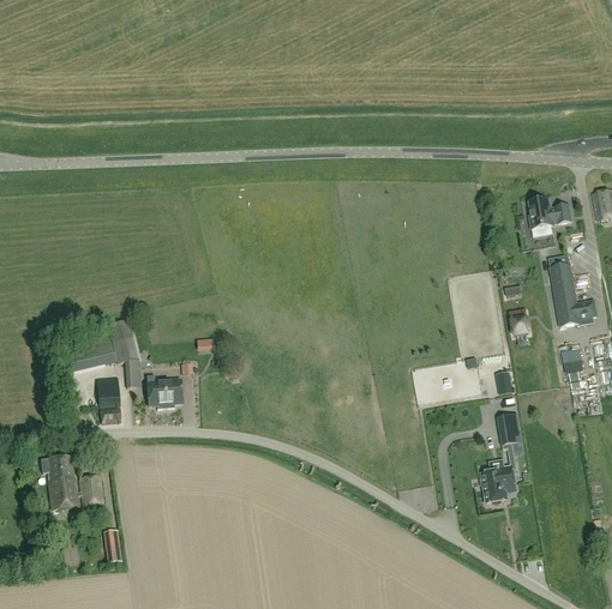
[(611,199),(610,188),(589,192),(595,221),(611,216),(611,199)]
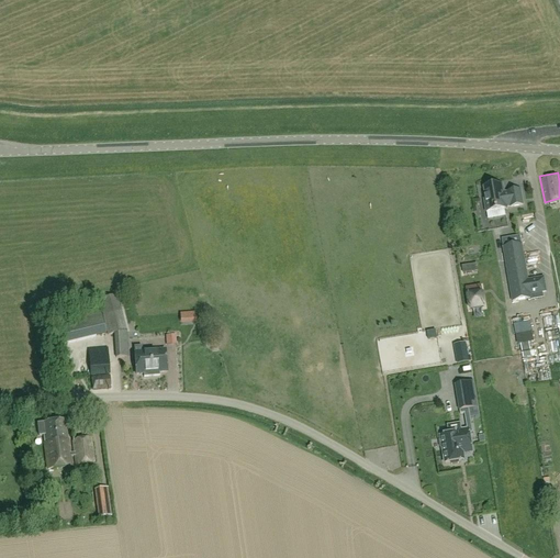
[(517,187),(501,189),(500,181),(481,185),(483,196),(481,196),(483,209),(503,205),(503,204),(519,202),(517,187)]
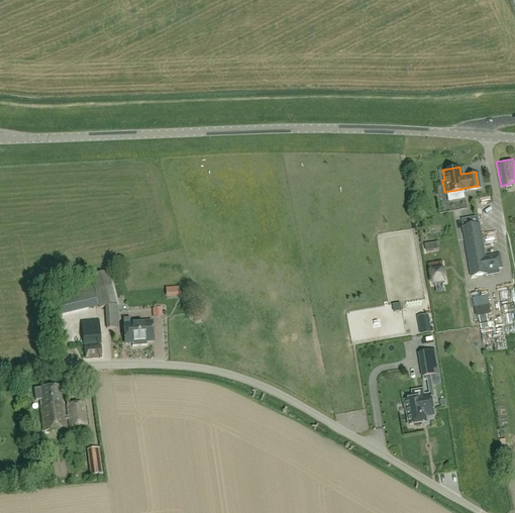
[(459,224),(468,275),(486,272),(486,269),(500,266),(498,251),(483,254),(478,221),(459,224)]
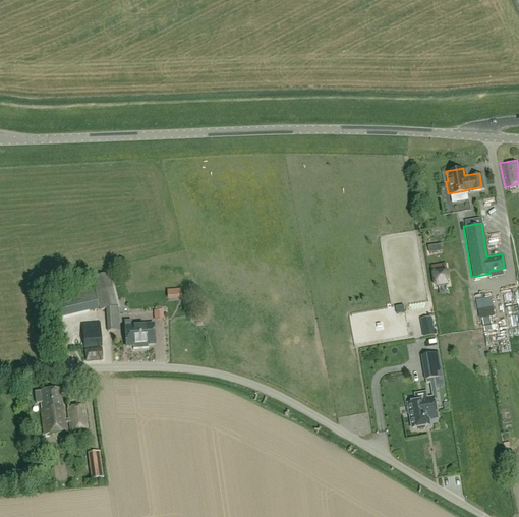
[(443,263),(430,265),(434,283),(446,281),(443,263)]
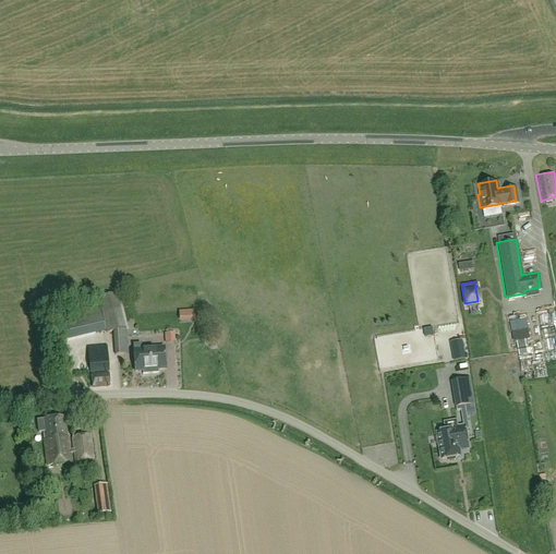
[(124,350),(122,325),(113,290),(96,294),(105,329),(110,327),(112,351),(124,350)]
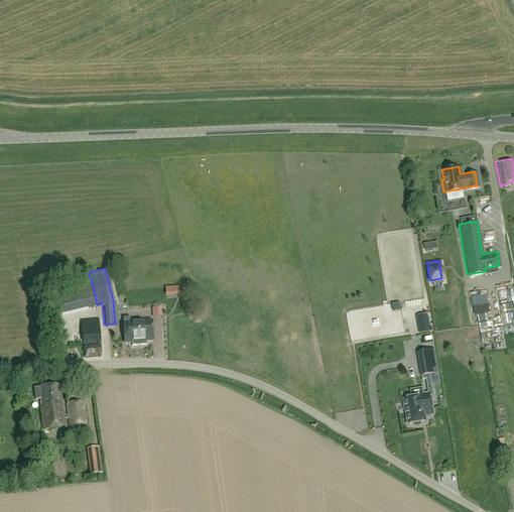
[(165,279),(165,288),(180,288),(180,278),(165,279)]
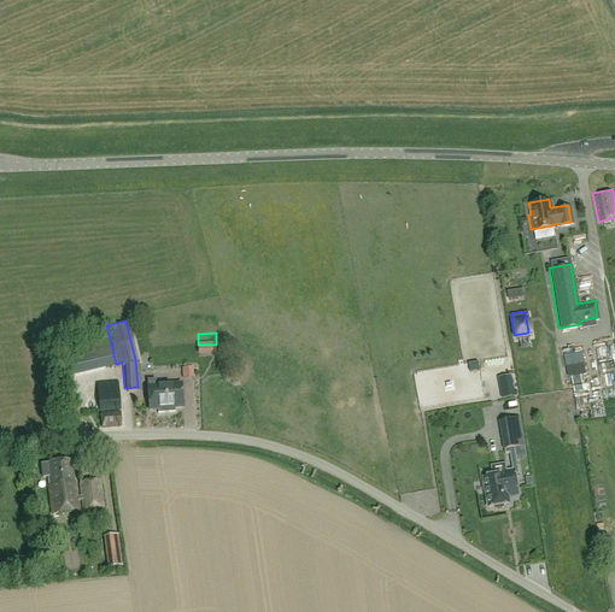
[(110,343),(54,357),(58,377),(113,363),(110,343)]
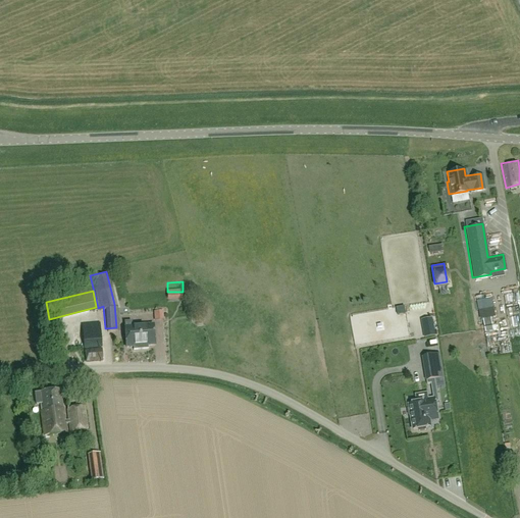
[(154,314),(164,314),(164,303),(154,303),(154,314)]
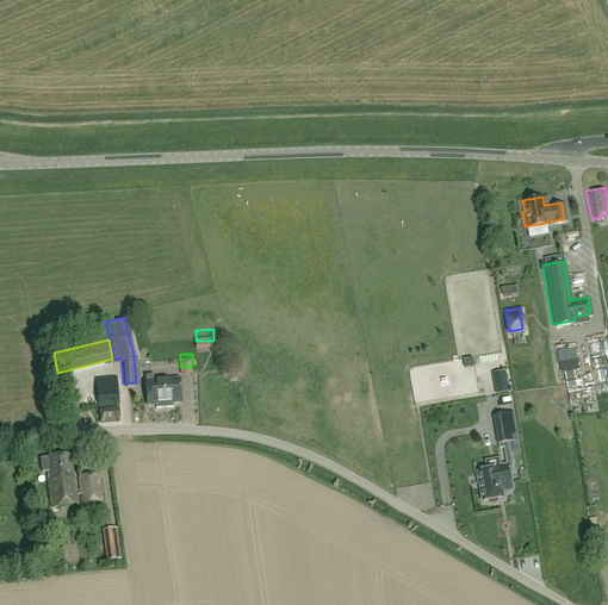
[(94,404),(116,403),(115,374),(93,375),(94,404)]
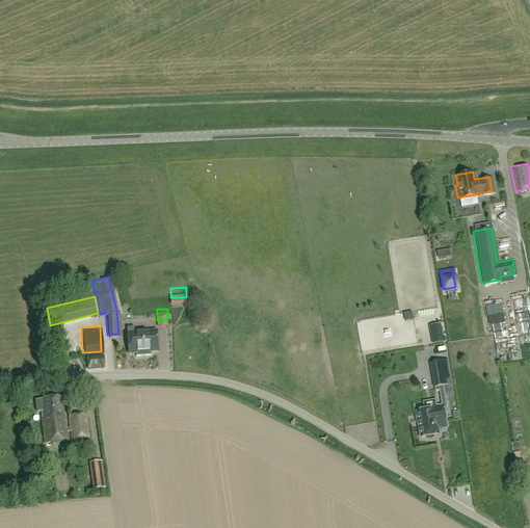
[(153,327),(139,330),(140,353),(149,352),(148,349),(155,348),(153,327)]
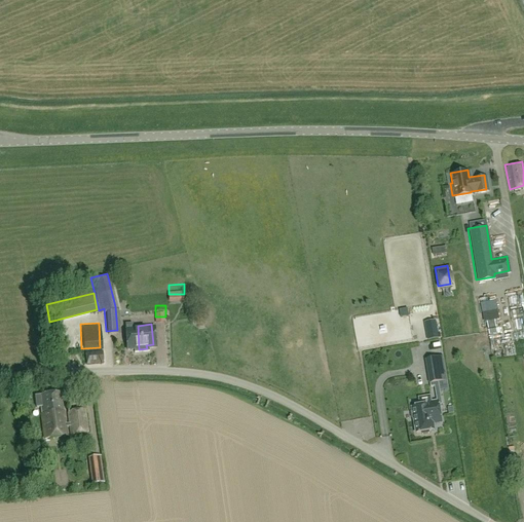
[(139,349),(138,326),(123,327),(124,347),(132,346),(132,349),(139,349)]
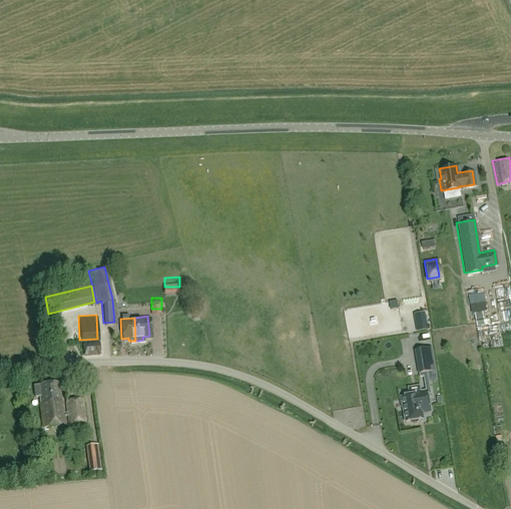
[(97,341),(80,342),(81,354),(98,352),(97,341)]
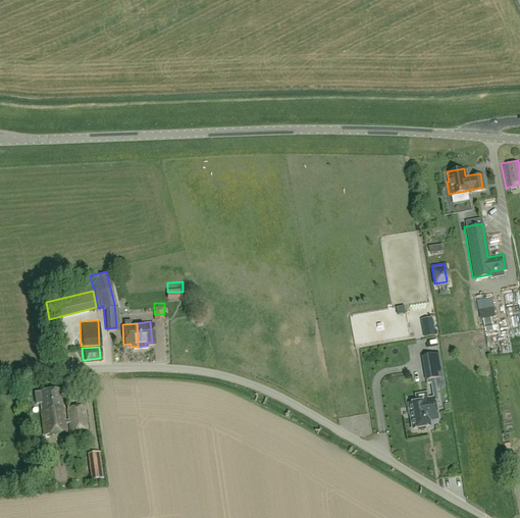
[(437,351),(420,354),(424,378),(425,381),(429,380),(431,396),(432,396),(433,400),(436,399),(433,376),(442,375),(437,351)]
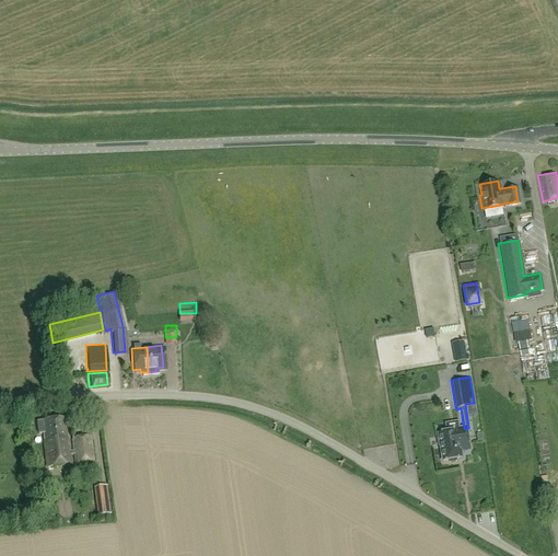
[(62,415),(34,419),(36,431),(41,430),(45,464),(68,461),(62,415)]
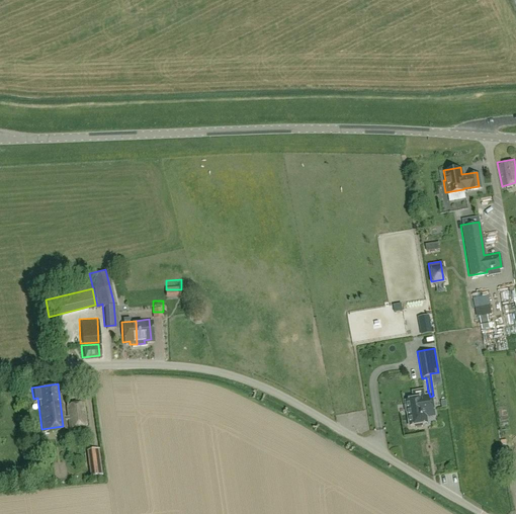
[(404,402),(403,403),(404,409),(406,410),(408,424),(413,423),(414,425),(420,424),(421,421),(422,421),(425,421),(425,415),(424,415),(433,413),(430,397),(429,393),(428,393),(414,395),(414,397),(404,399),(404,402)]
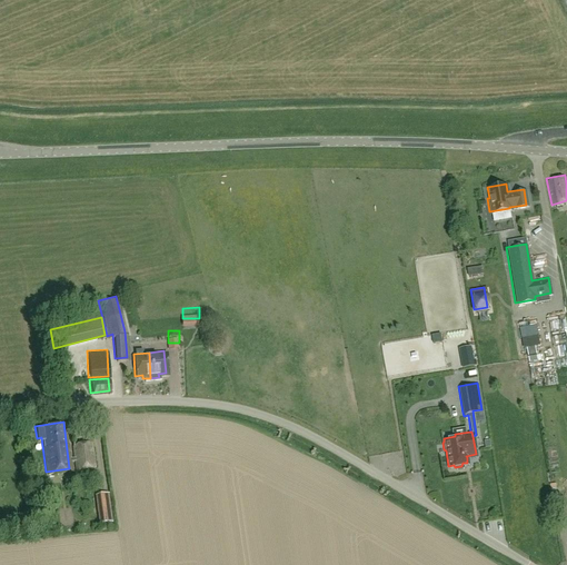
[(73,468),(92,466),(89,440),(70,443),(73,468)]
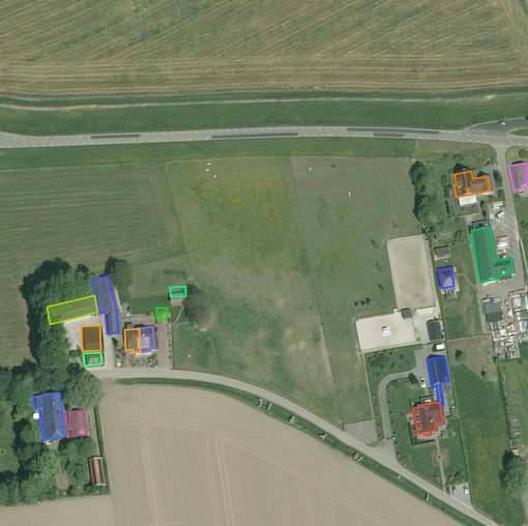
[(104,484),(99,456),(87,458),(90,485),(104,484)]
